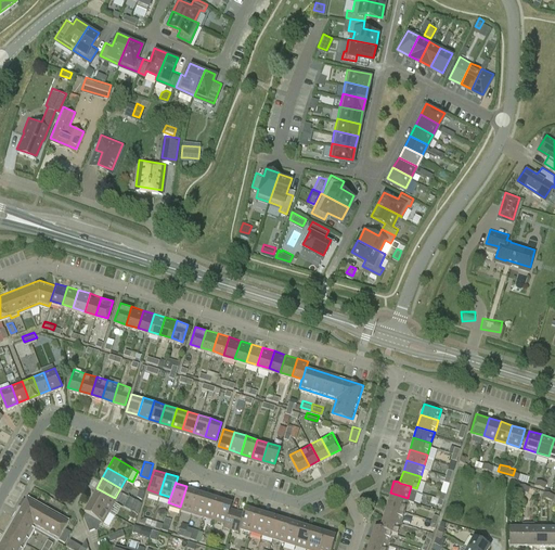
[(192,510),(197,489),(186,486),(180,507),(192,510)]
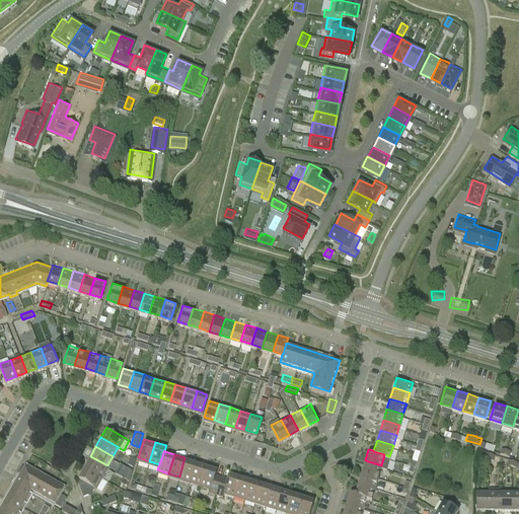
[(84,465),(101,475),(107,465),(90,456),(84,465)]
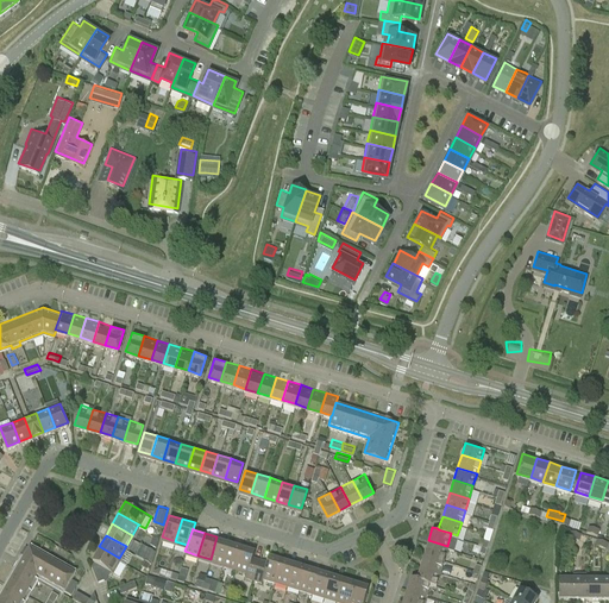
[(217,536),(211,559),(223,563),(230,540),(217,536)]
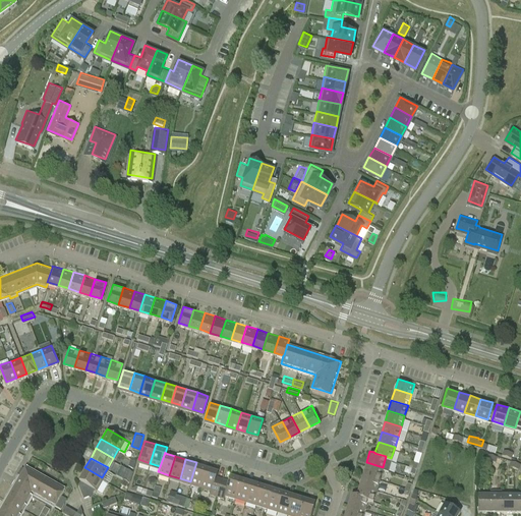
[(200,484),(207,465),(196,462),(190,481),(200,484)]
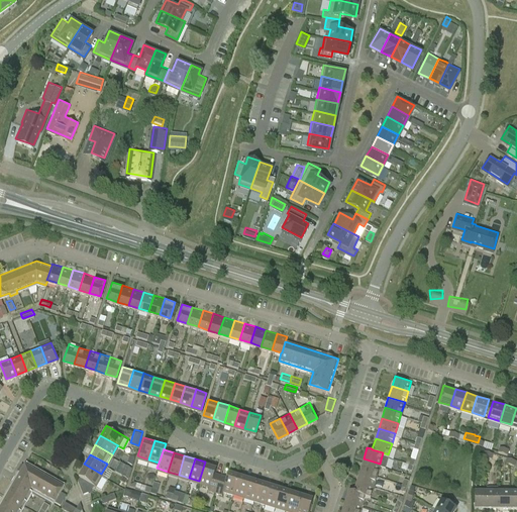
[(364,458),(360,469),(377,474),(380,464),(364,458)]
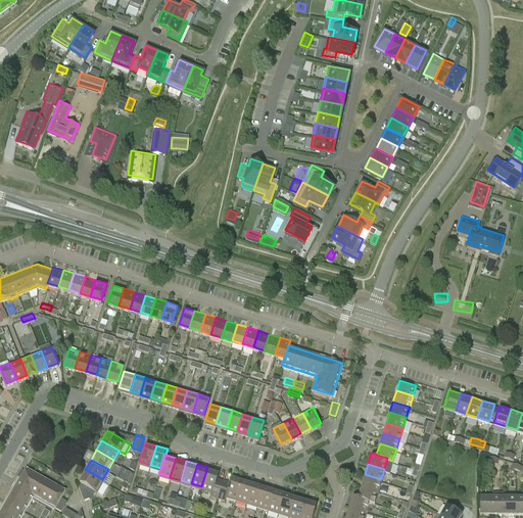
[(0,510),(0,515),(5,517),(19,517),(35,492),(55,505),(59,498),(65,486),(27,465),(0,510)]
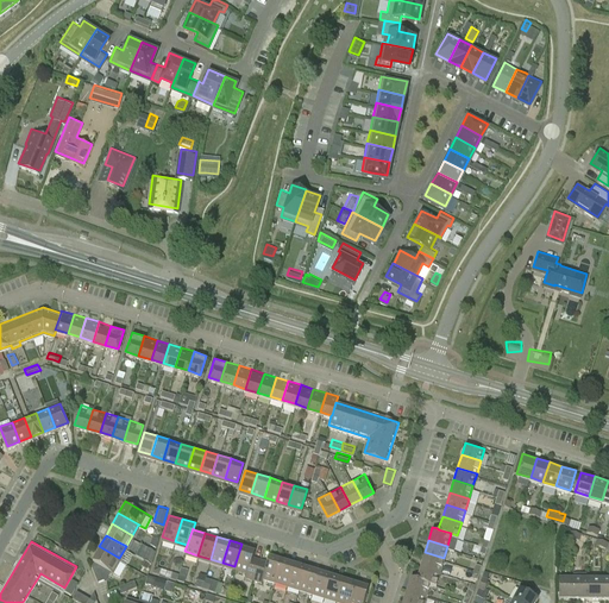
[(154,551),(155,548),(146,544),(143,556),(151,560),(154,551)]
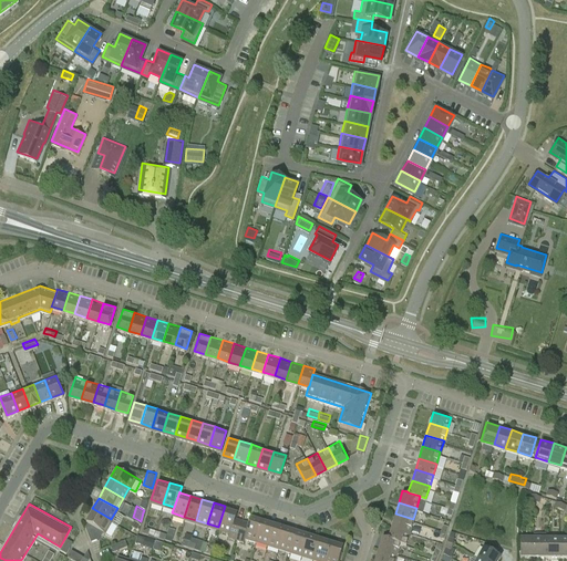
[(235,515),(237,510),(225,506),(218,527),(230,530),(229,534),(236,537),(241,517),(235,515)]
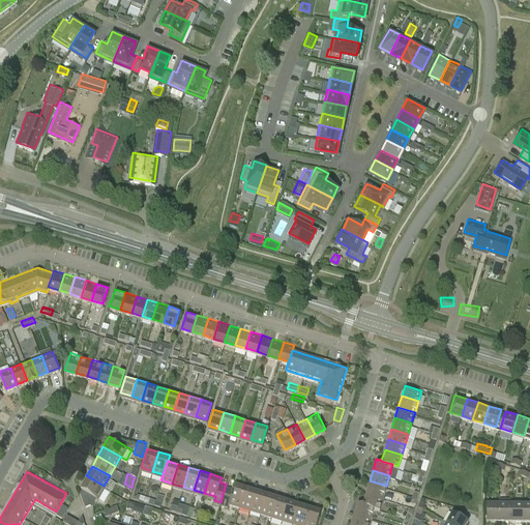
[(88,493),(91,491),(98,496),(104,486),(86,475),(81,486),(80,489),(85,503),(91,501),(88,493)]
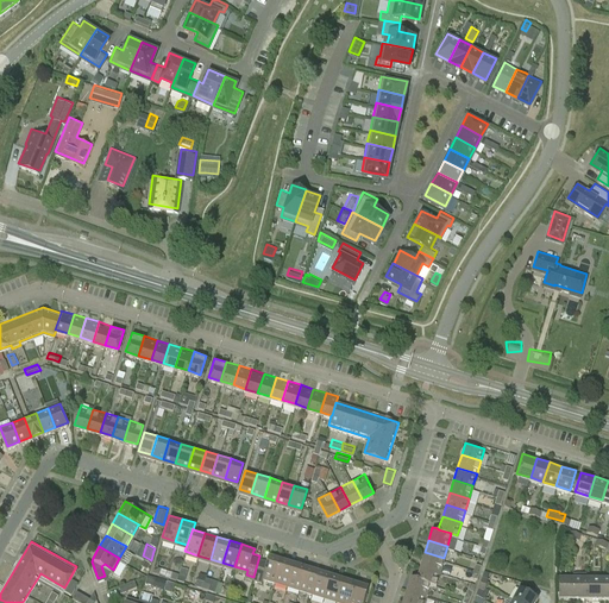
[(425,552),(420,565),(440,571),(444,558),(425,552)]
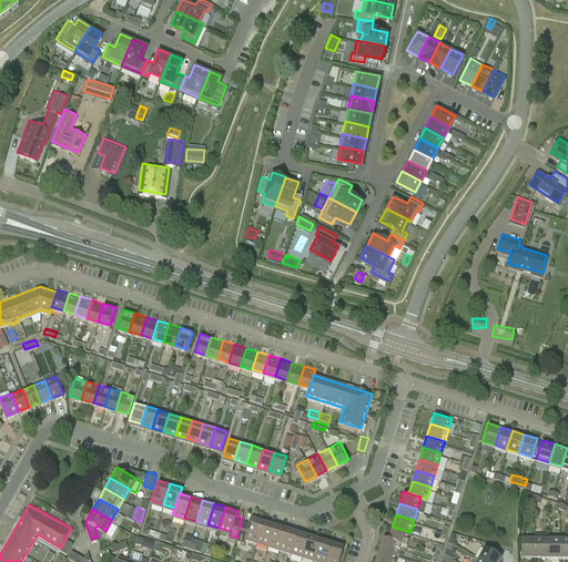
[(251,515),(250,520),(242,518),(236,538),(243,540),(244,537),(256,540),(263,519),(251,515)]
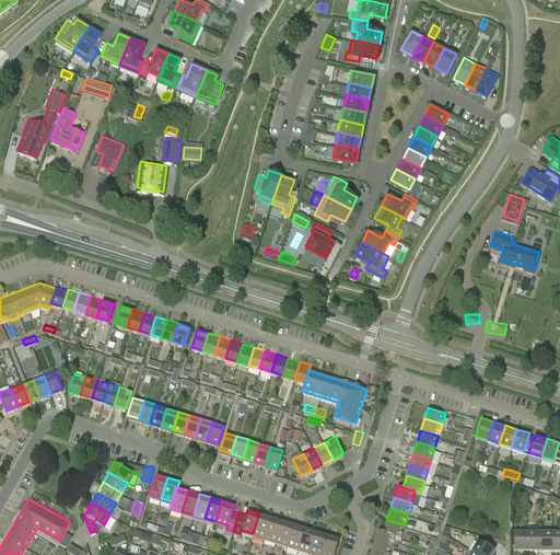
[(264,536),(270,516),(259,512),(253,533),(264,536)]
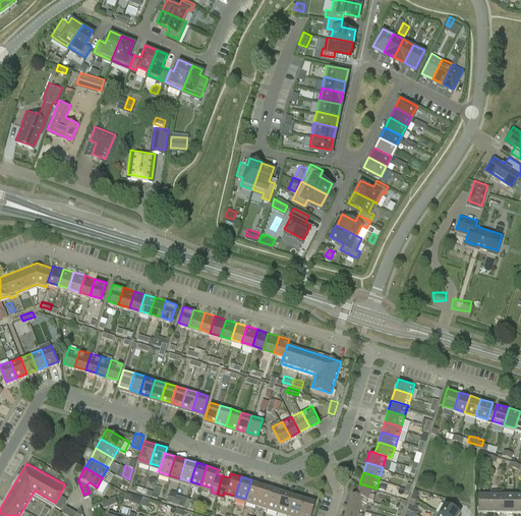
[(256,502),(263,482),(251,479),(245,499),(256,502)]
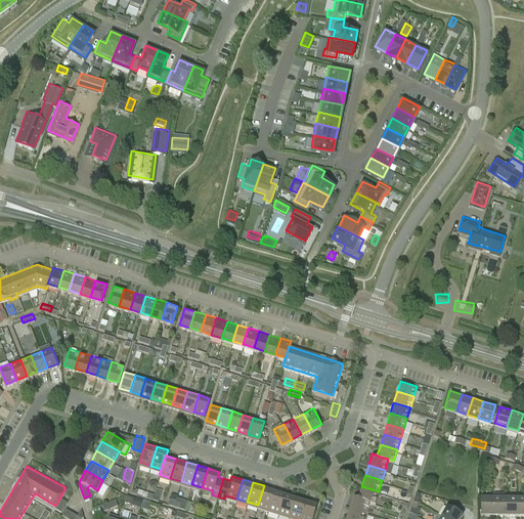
[(268,508),(274,488),(264,485),(258,505),(268,508)]
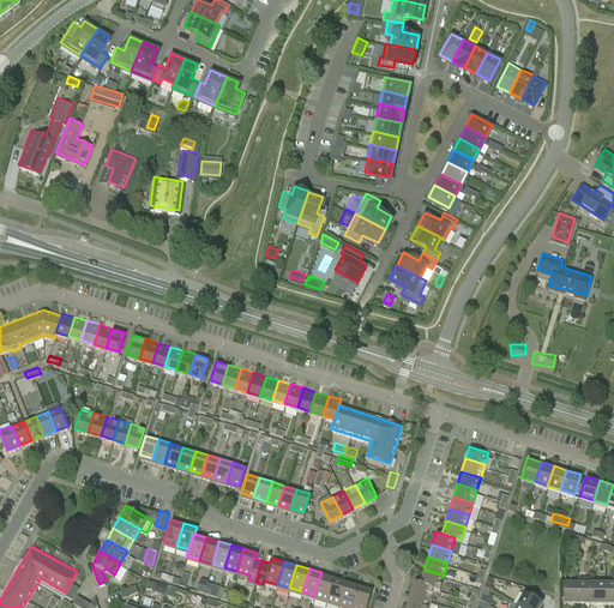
[(420,582),(433,585),(439,588),(444,576),(423,570),(420,581),(420,582)]
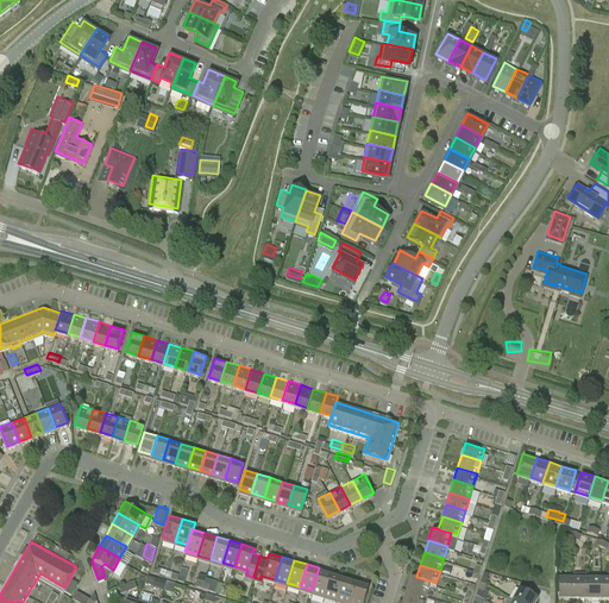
[(319,567),(312,590),(324,595),(331,572),(319,567)]
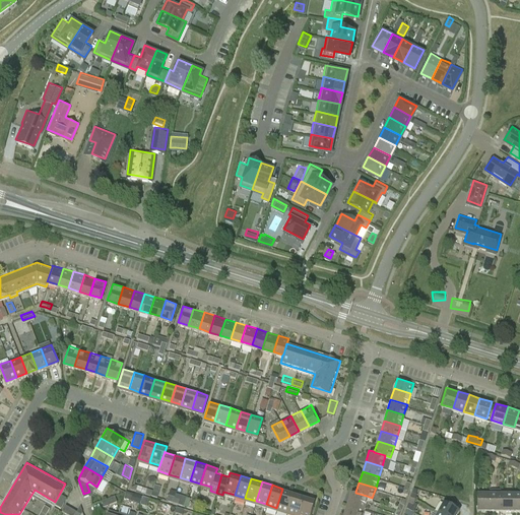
[(500,487),(489,487),(489,491),(489,508),(501,509),(501,491),(500,491),(500,487)]
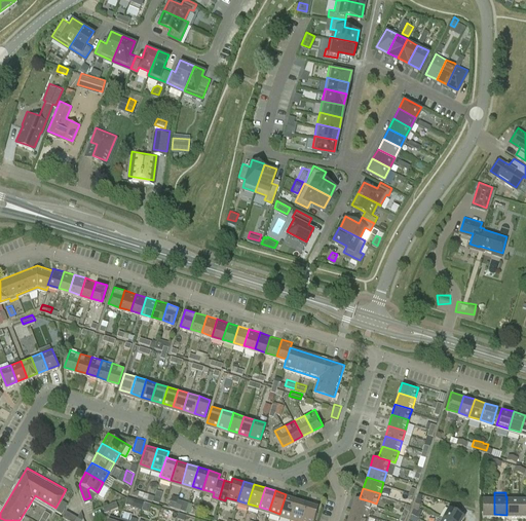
[(134,495),(127,493),(125,500),(132,503),(134,495)]
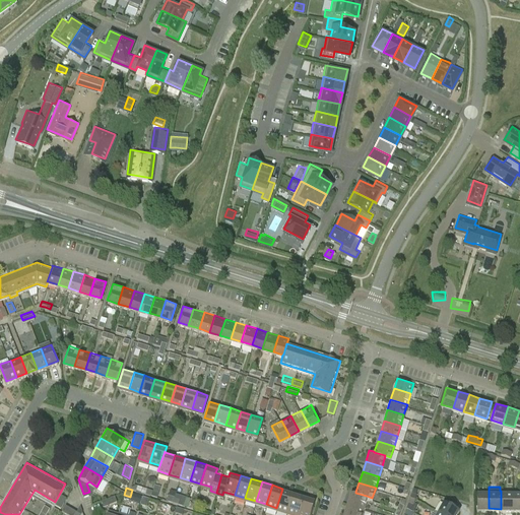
[(287,511),(293,492),(282,489),(276,508),(287,511)]
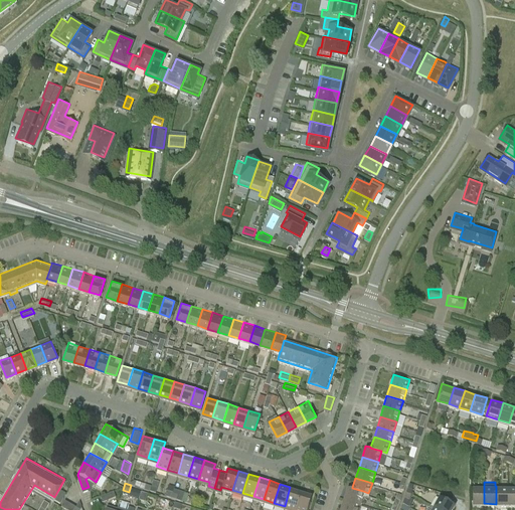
[(363,491),(352,488),(352,487),(347,486),(344,496),(360,501),(363,491)]
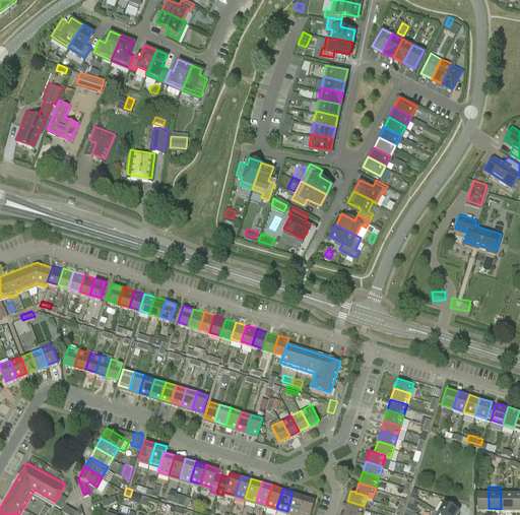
[(477,508),(489,508),(489,491),(477,491),(477,508)]
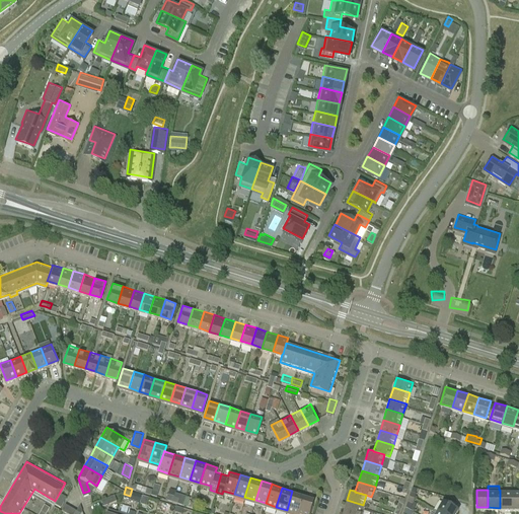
[(511,508),(511,490),(500,490),(500,508),(511,508)]
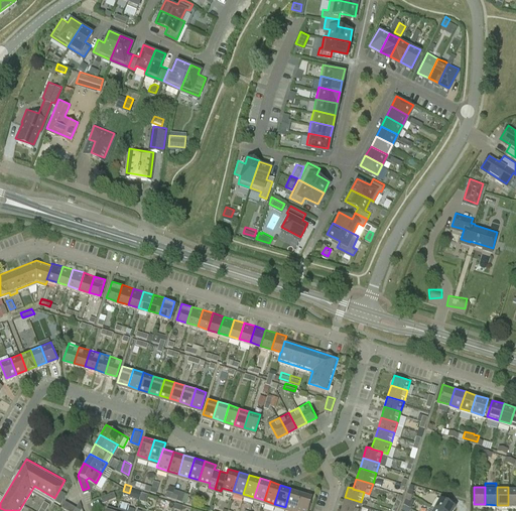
[(290,488),(285,507),(295,510),(301,491),(290,488)]
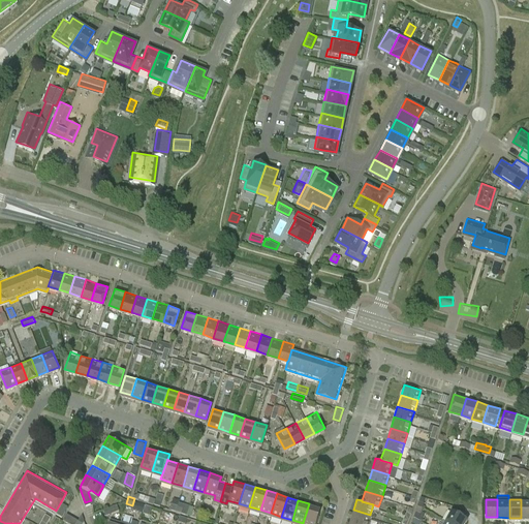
[(104,513),(118,507),(116,501),(102,506),(104,513)]
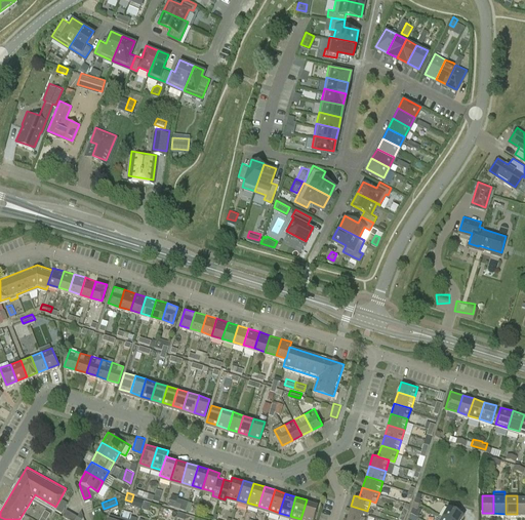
[(65,503),(59,500),(55,507),(61,509),(65,503)]
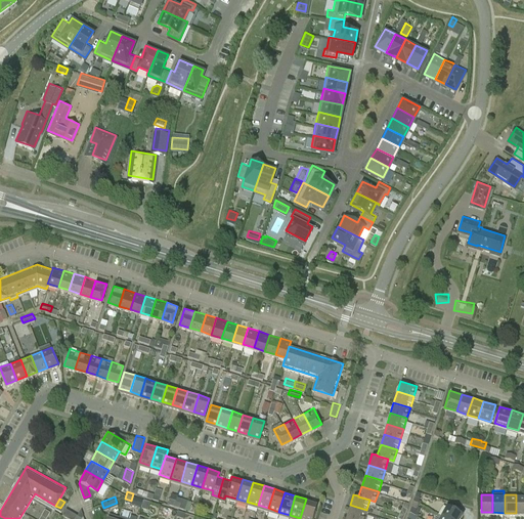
[(311,518),(316,502),(306,499),(300,518),(302,518),(311,518)]
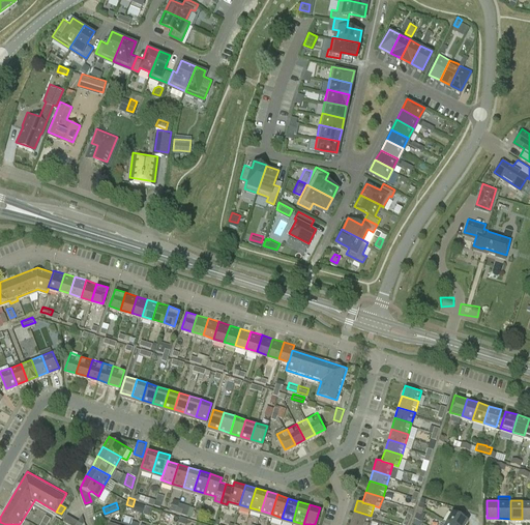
[(446,519),(457,524),(463,524),(468,518),(452,508),(446,519)]
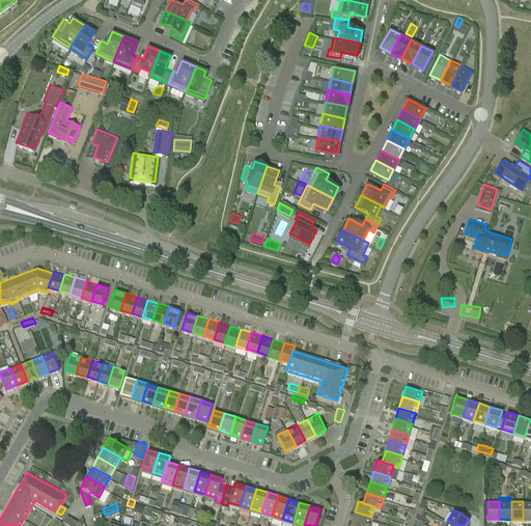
[(368,525),(371,517),(355,511),(352,523),(361,525),(368,525)]
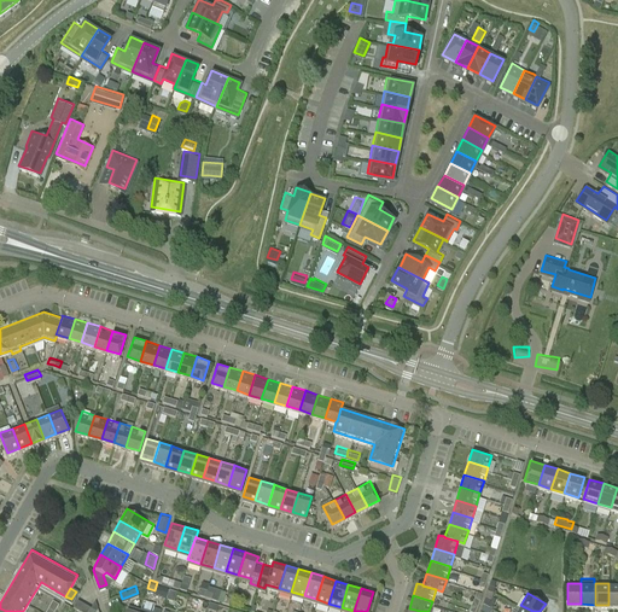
[(52,611),(59,600),(52,596),(44,611),(52,611)]
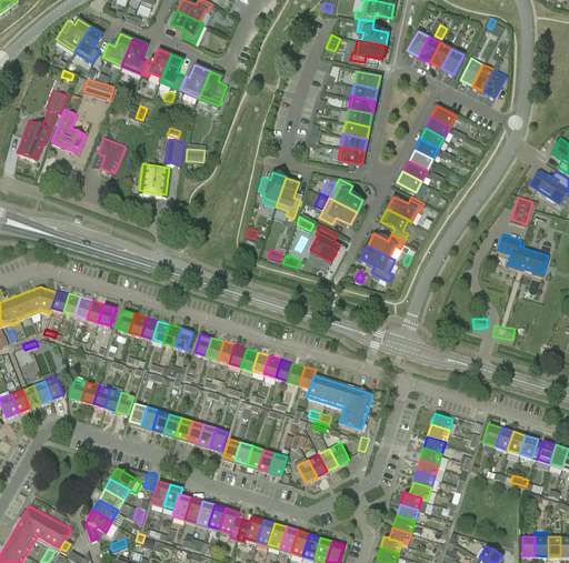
[(79,562),(80,562),(80,561),(83,555),(71,549),(67,555),(79,562)]
